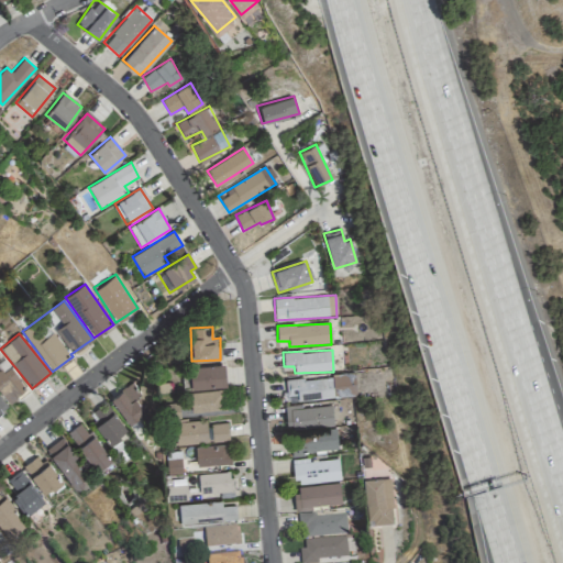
[(190,387),(225,386),(224,364),(190,366),(190,387)]
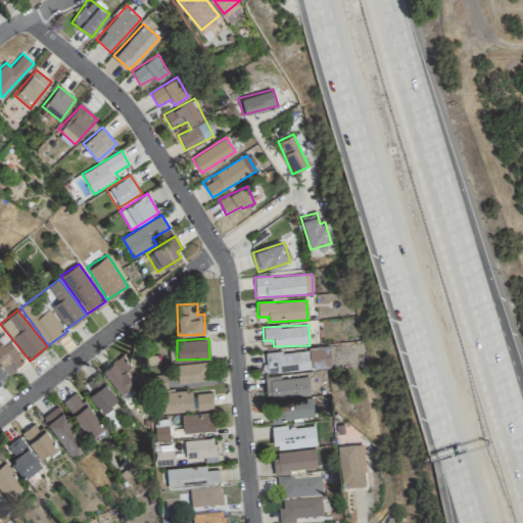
[(26,362),(9,340),(2,346),(0,342),(0,364),(7,374),(26,362)]
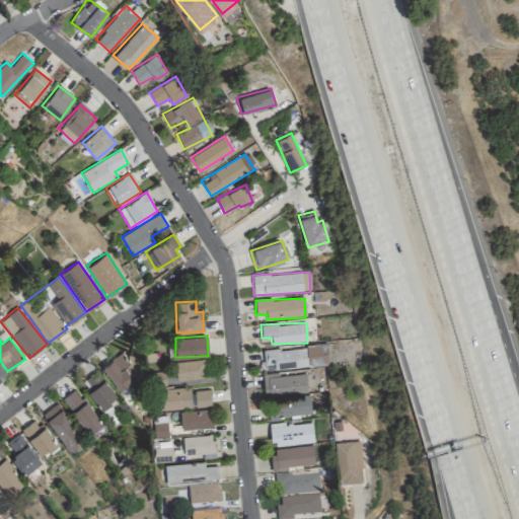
[(328,366),(327,347),(264,349),(265,369),(328,366)]
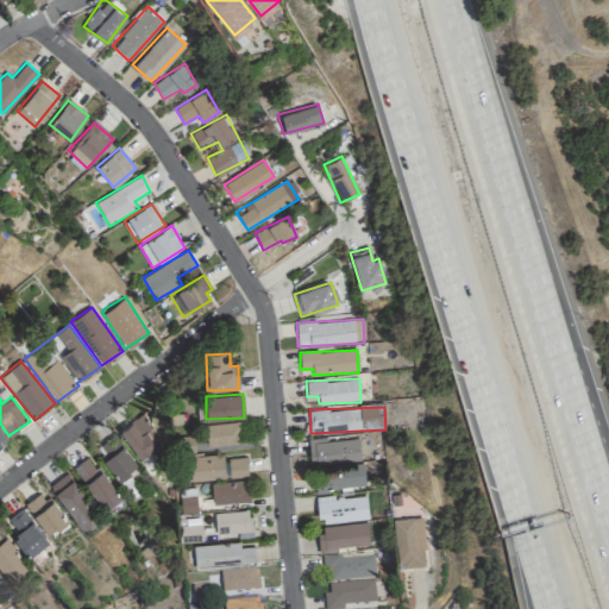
[(137,457),(156,446),(146,429),(151,426),(144,413),(119,427),(137,457)]
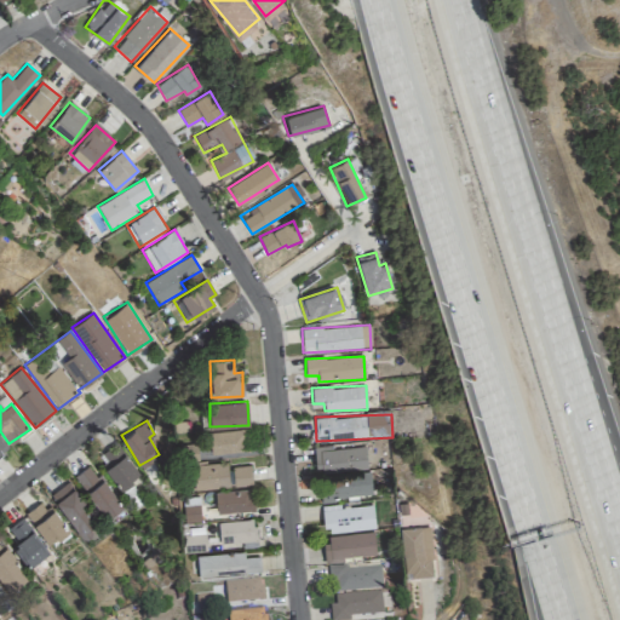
[(210,432),(211,454),(248,452),(247,430),(210,432)]
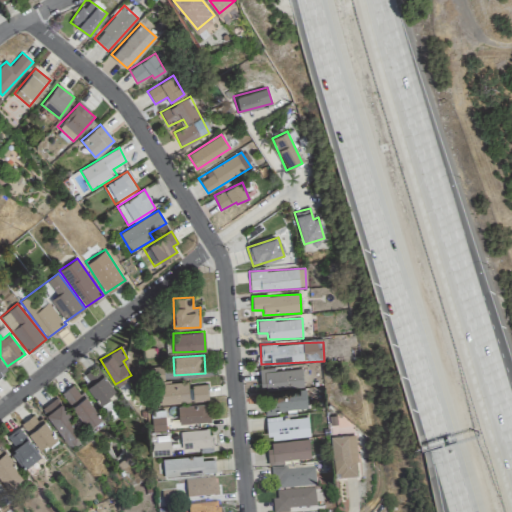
[(81,374),(97,402),(115,393),(98,364),(81,374)]
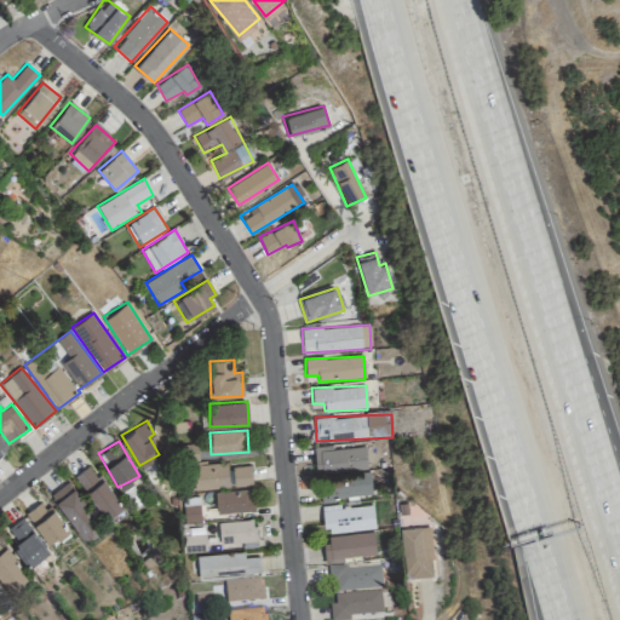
[(315,448),(316,471),(367,469),(366,446),(315,448)]
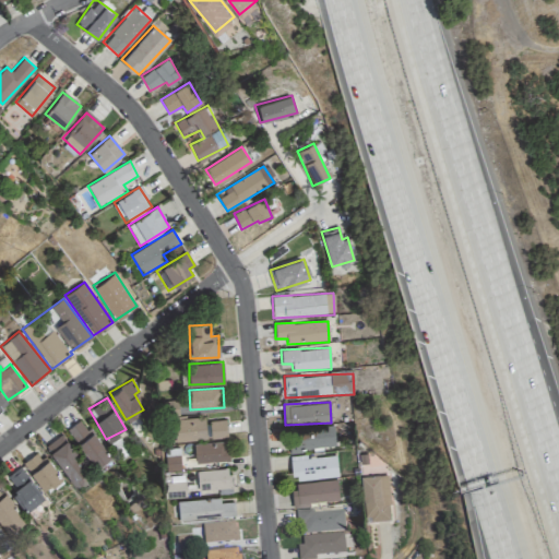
[(171,420),(173,441),(227,439),(226,418),(171,420)]
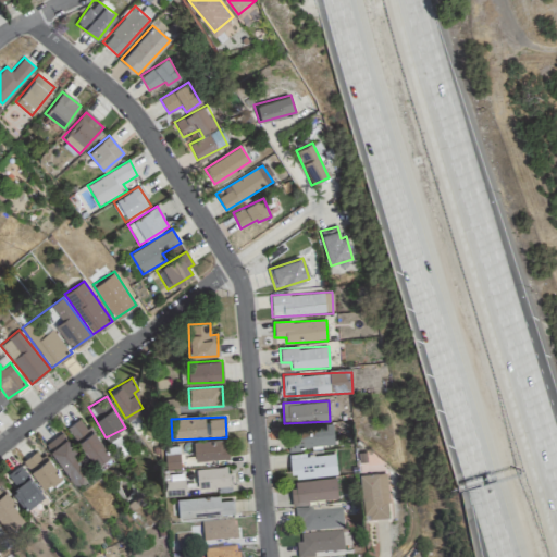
[(93,465),(109,456),(90,423),(85,428),(79,418),(69,424),(93,465)]
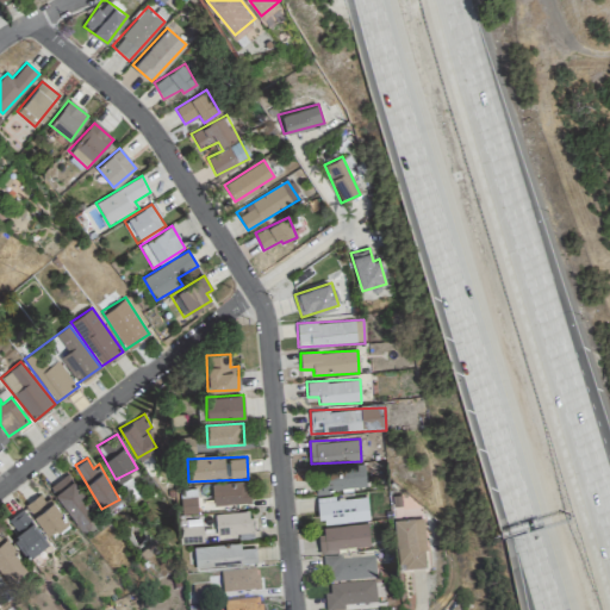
[(366,489),(365,466),(315,468),(315,491),(366,489)]
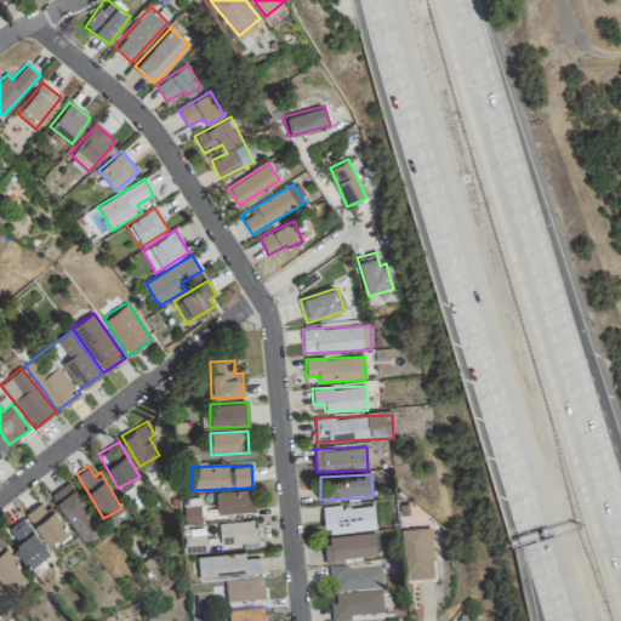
[(100,524),(69,480),(51,494),(80,537),(100,524)]
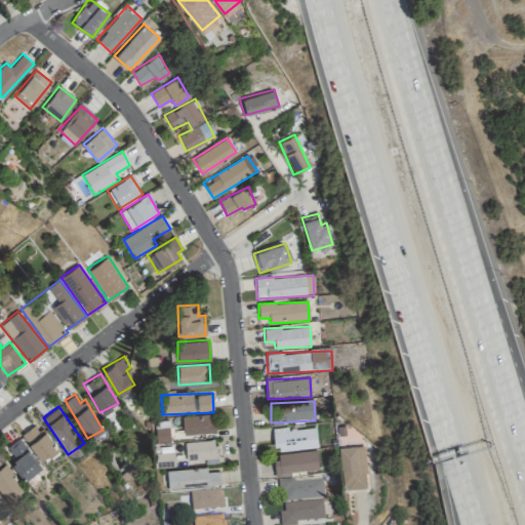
[(183,415),(184,434),(214,433),(213,414),(183,415)]
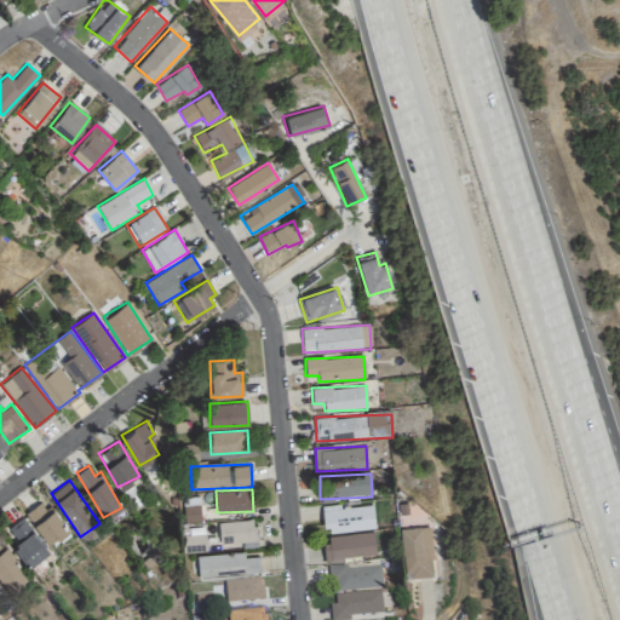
[(67,529),(44,498),(26,511),(49,543),(67,529)]
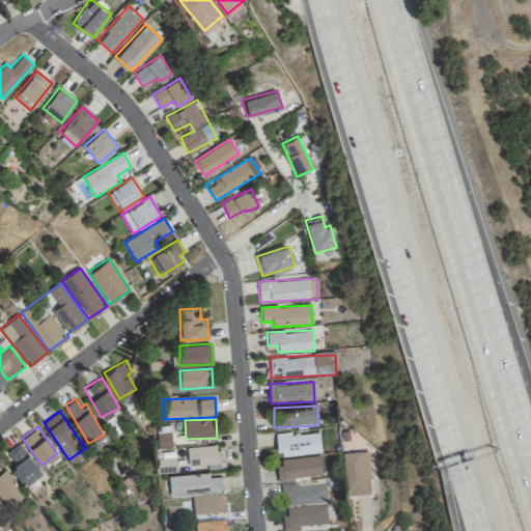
[(277,435),(278,456),(320,454),(319,432),(277,435)]
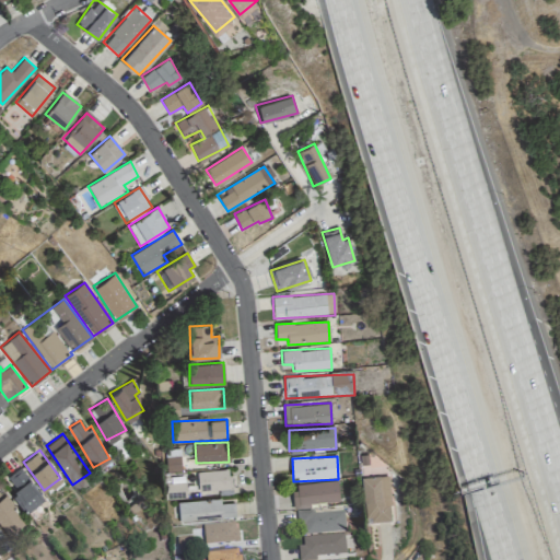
[(7,476),(15,487),(11,491),(26,511),(44,497),(20,466),(7,476)]
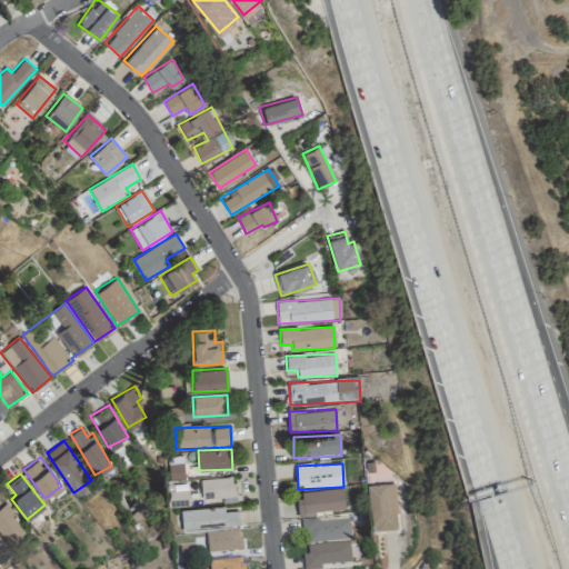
[(200,480),(202,499),(236,495),(232,476),(200,480)]
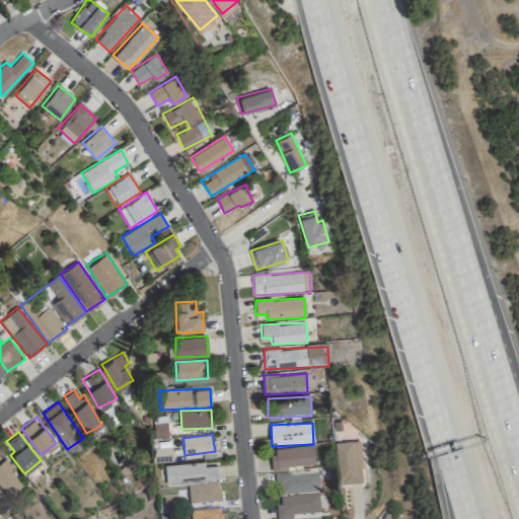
[(360,441),(338,442),(340,486),(362,485),(360,441)]
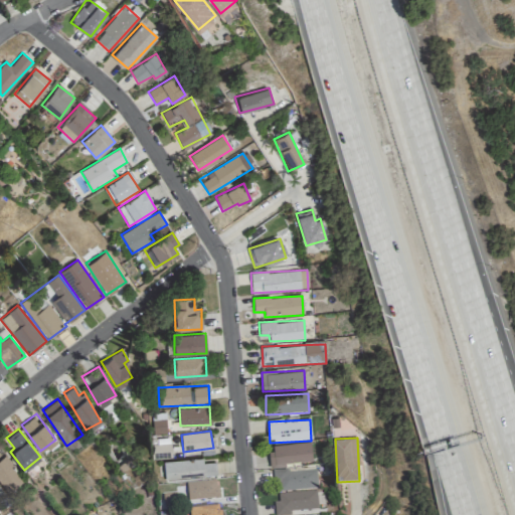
[(312,459),(310,442),(268,448),(270,464),(312,459)]
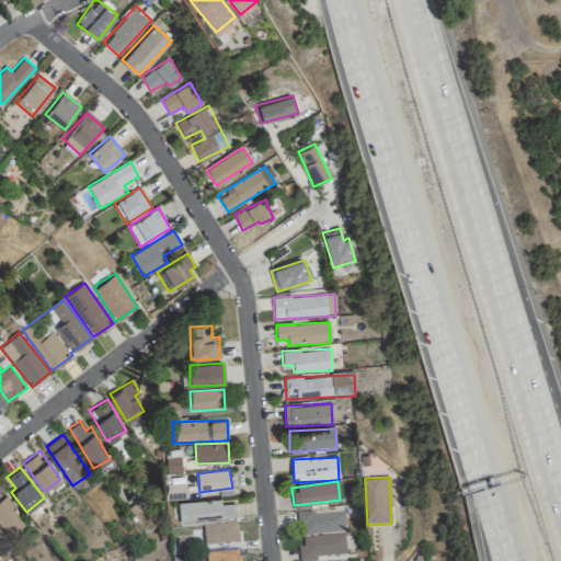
[(0,523),(8,533),(24,521),(0,488),(0,523)]
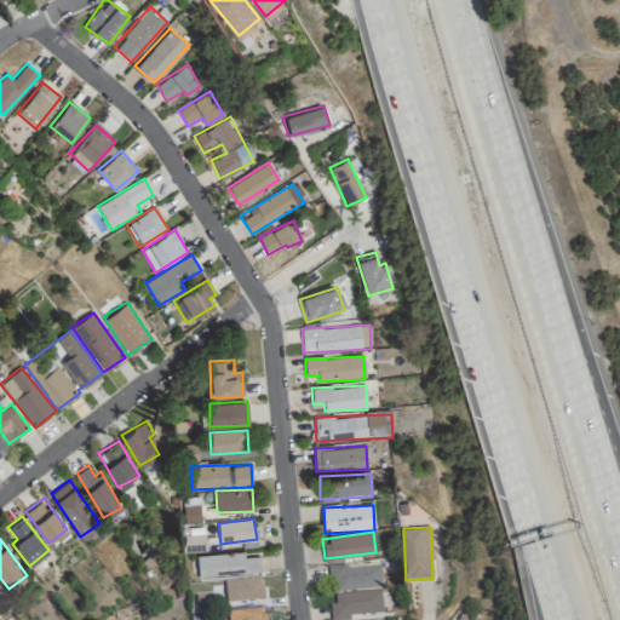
[(196,555),(197,579),(260,575),(260,556),(245,557),(245,554),(196,555)]
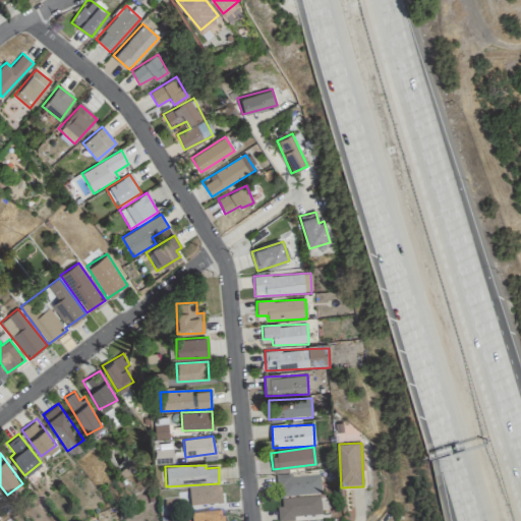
[(275,475),(278,499),(321,494),(319,474),(291,477),(290,473),(275,475)]
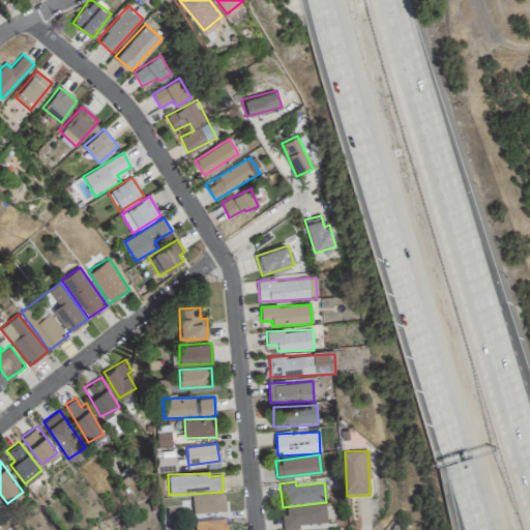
[(193,514),(224,513),(223,495),(192,497),(193,514)]
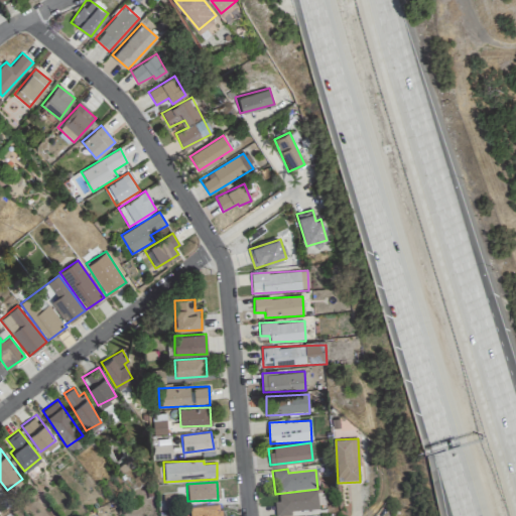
[(275,495),(275,515),(289,515),(290,512),(317,511),(316,493),(275,495)]
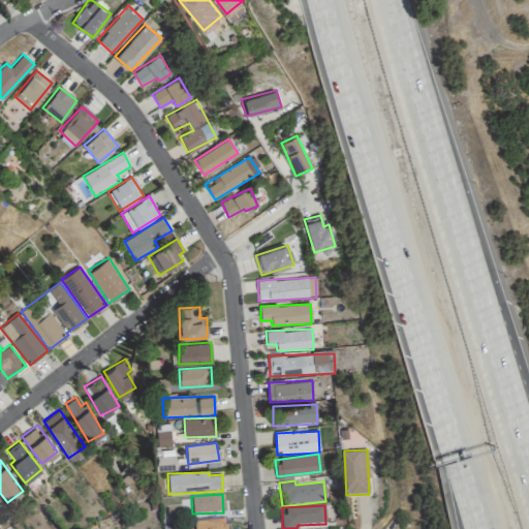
[(167,507),(167,521),(181,521),(180,506),(167,507)]
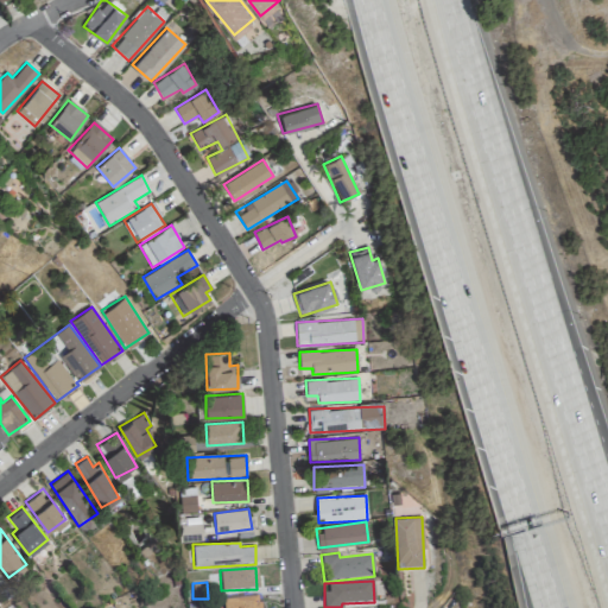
[(222,600),(222,607),(259,607),(258,596),(222,600)]
